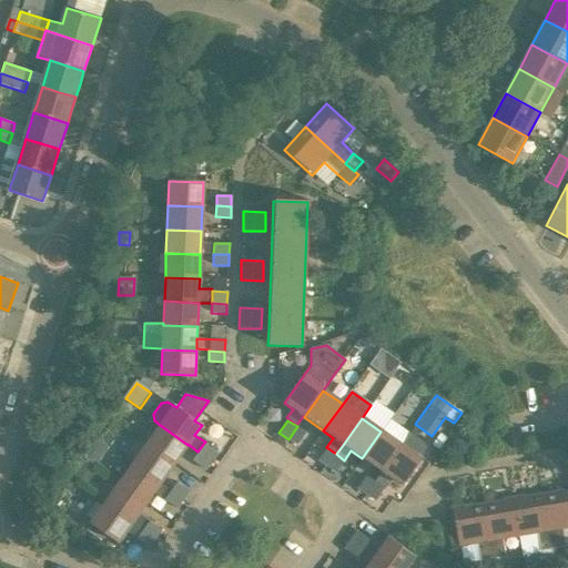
[(160,425),(145,445),(173,465),(188,445),(160,425)]
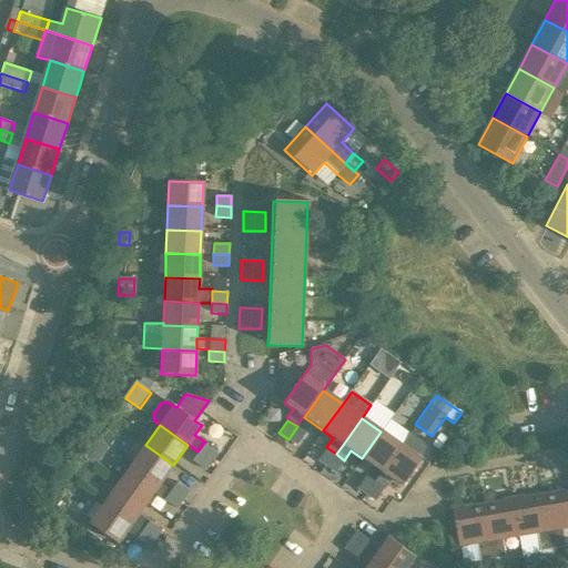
[(297,426),(288,439),(297,446),(306,433),(297,426)]
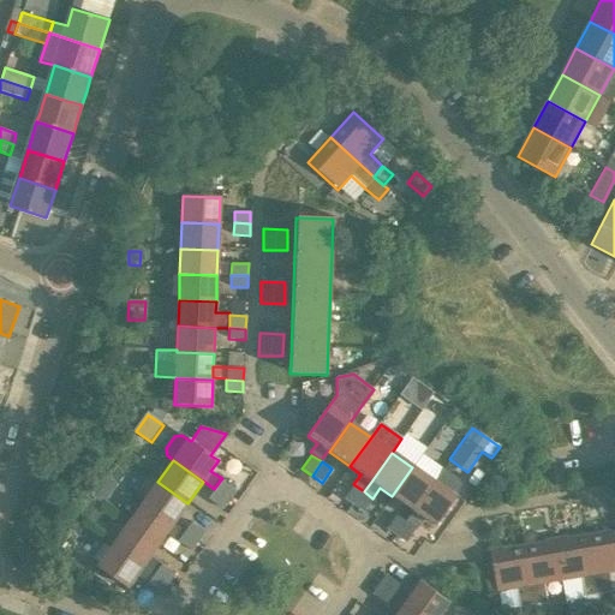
[(412,467),(392,496),(412,512),(434,483),(412,467)]
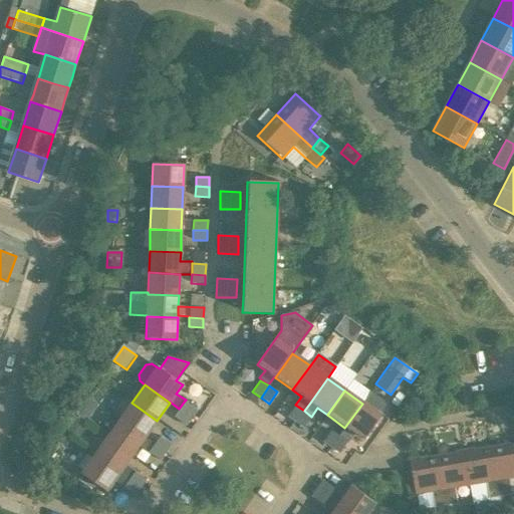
[(344,428),(338,436),(346,442),(347,443),(353,434),(362,441),(380,417),(378,416),(386,406),(369,393),(362,404),(344,428)]
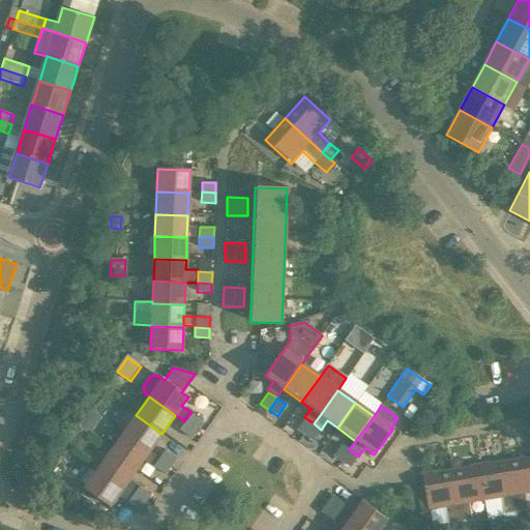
[(88,435),(99,418),(90,411),(78,429),(88,435)]
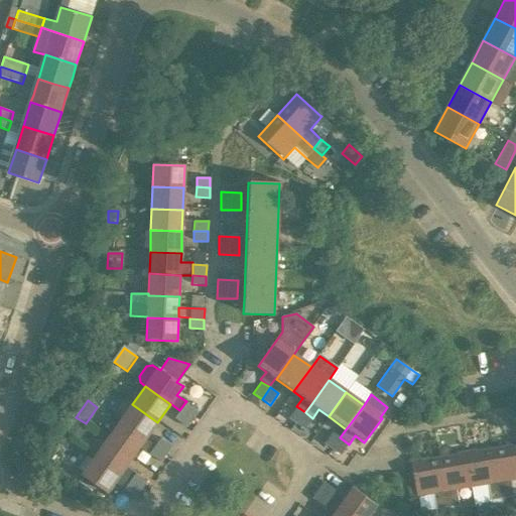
[(179,410),(179,411),(190,419),(197,410),(185,402),(179,410)]
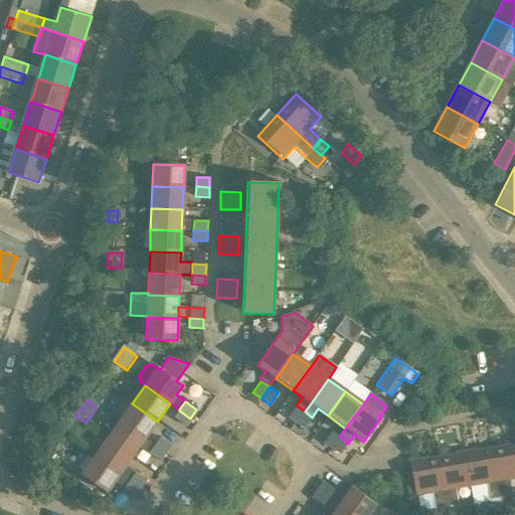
[(132,403),(120,421),(144,439),(157,421),(132,403)]
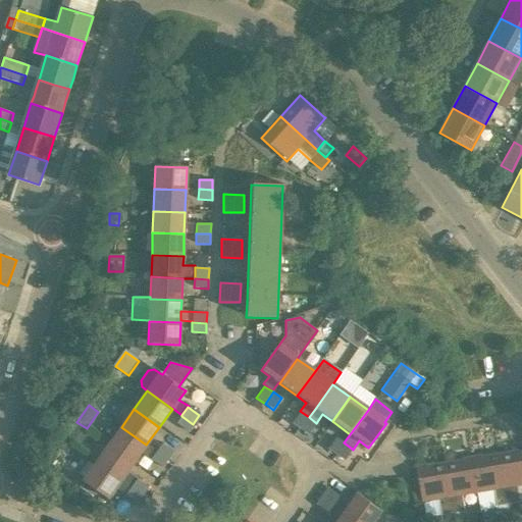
[(300,411),(293,422),(301,428),(309,417),(300,411)]
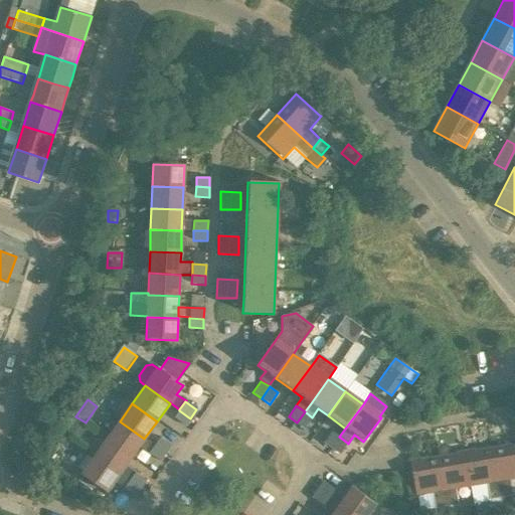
[(184,425),(190,418),(179,410),(174,417),(184,425)]
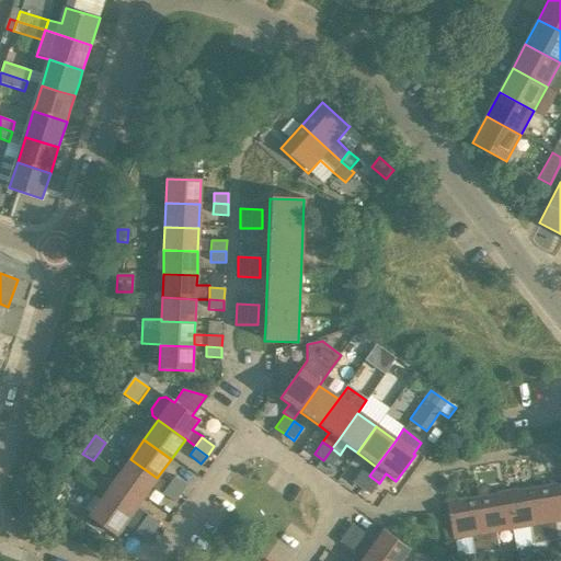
[(332,448),(323,460),(332,467),(340,455),(332,448)]
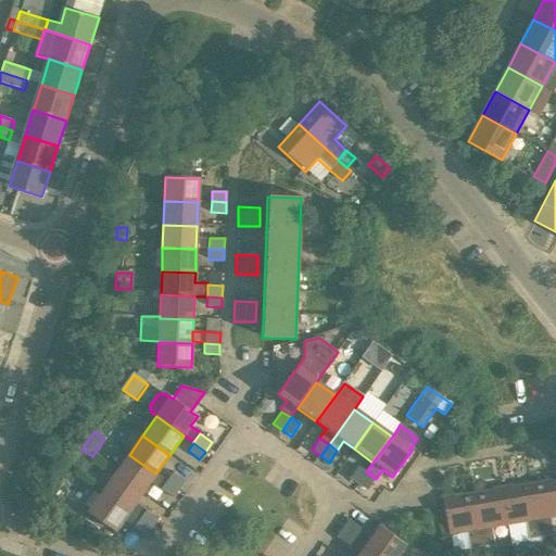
[(79,453),(71,465),(79,471),(88,459),(79,453)]
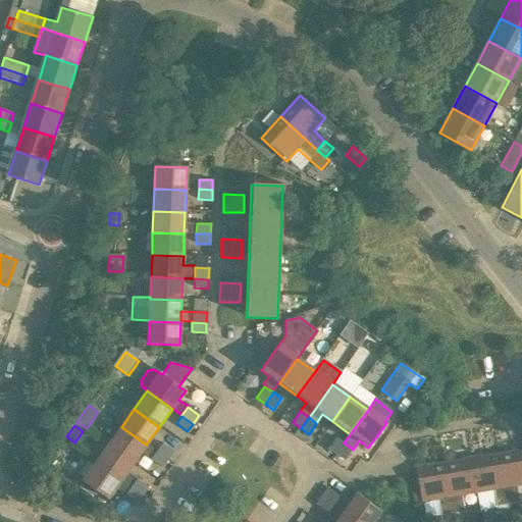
[(121,427),(108,446),(134,463),(141,453),(151,460),(156,452),(146,445),(121,427)]
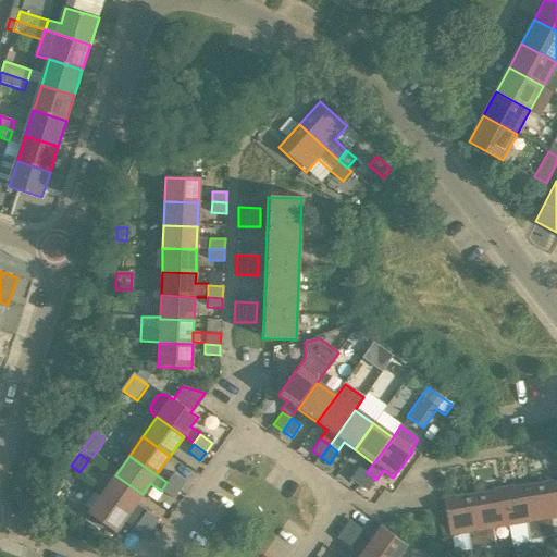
[(358,467),(350,479),(358,484),(367,472),(358,467)]
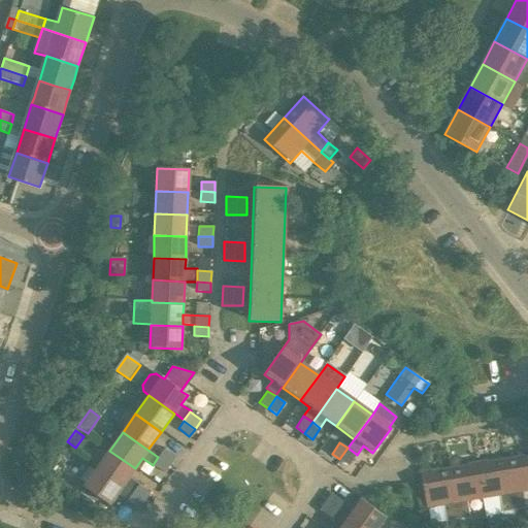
[(164,448),(158,457),(168,465),(175,456),(164,448)]
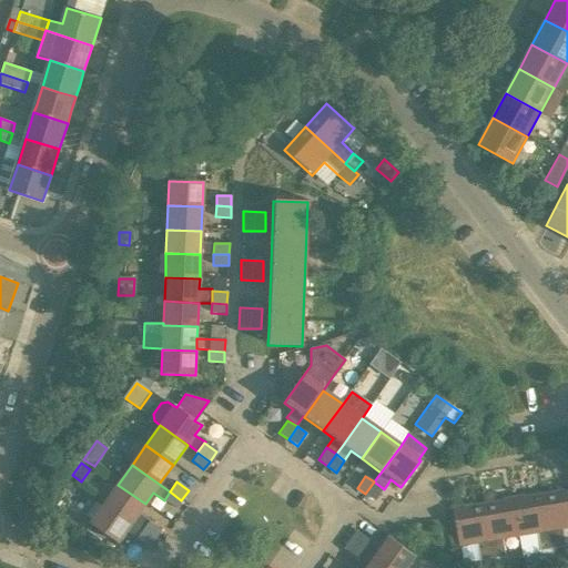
[(374,482),(365,494),(375,500),(383,488),(374,482)]
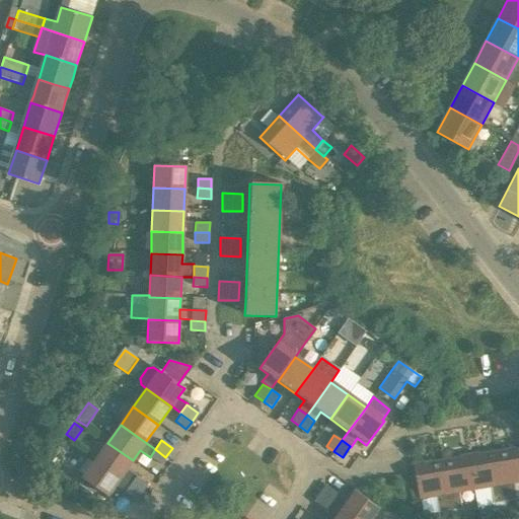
[(107,443),(95,460),(120,478),(121,476),(131,484),(137,475),(127,468),(133,460),(107,443)]
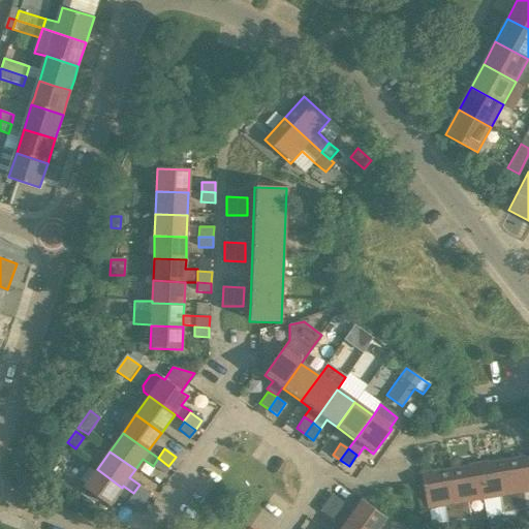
[(158,458),(153,466),(163,473),(168,466),(158,458)]
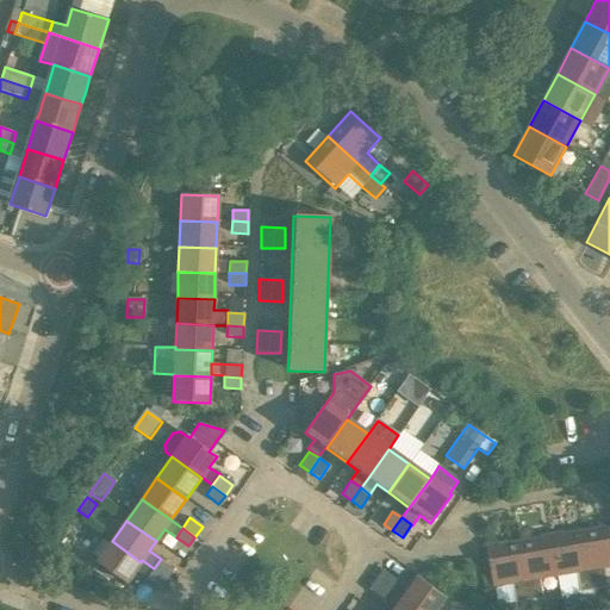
[(609,528),(583,533),(592,591),(595,604),(607,602),(604,589),(607,589),(603,570),(609,567),(609,528)]
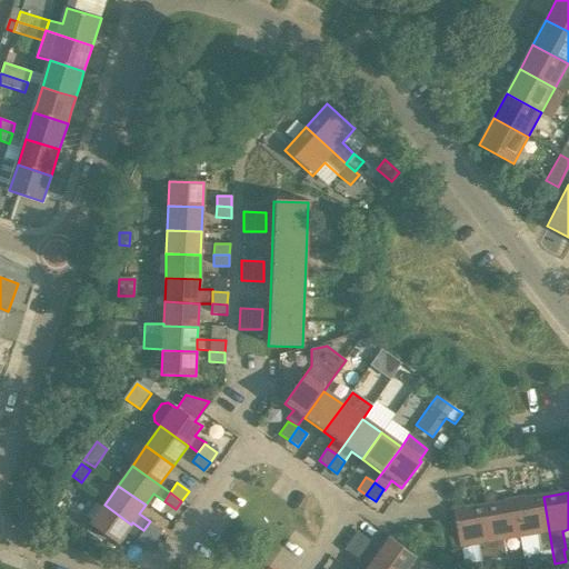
[(543,497),(512,502),(519,539),(522,557),(539,553),(552,551),(543,497)]
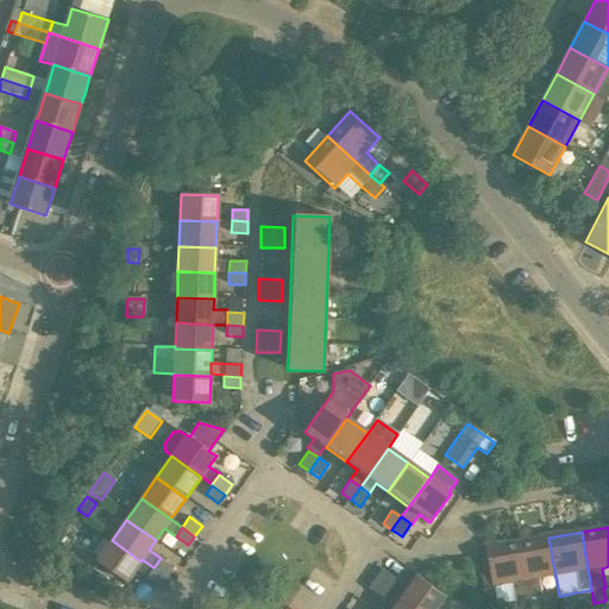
[(548,538),(516,542),(527,608),(541,606),(540,600),(537,579),(556,577),(548,538)]
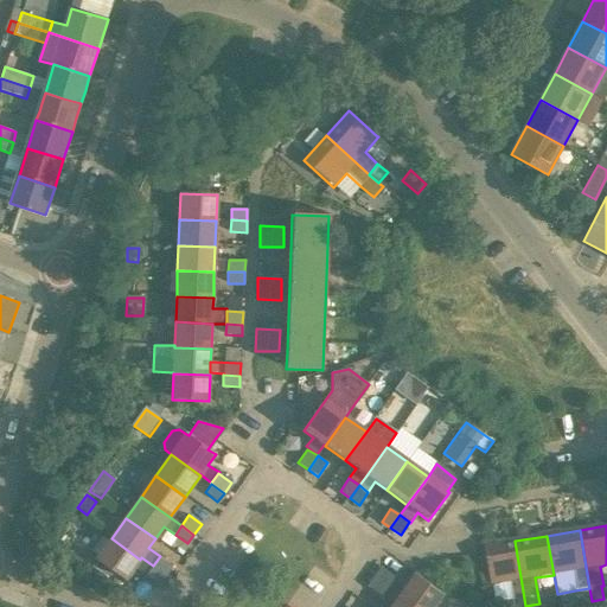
[(112,538),(96,560),(125,581),(140,560),(112,538)]
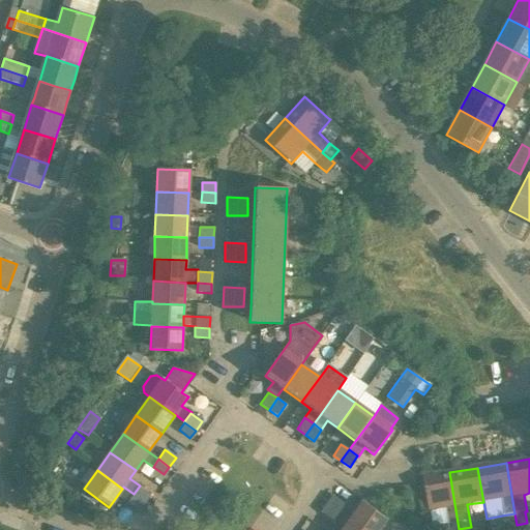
[(449,472),(420,477),(421,483),(425,508),(427,511),(443,509),(446,529),(452,529),(459,529),(449,472)]
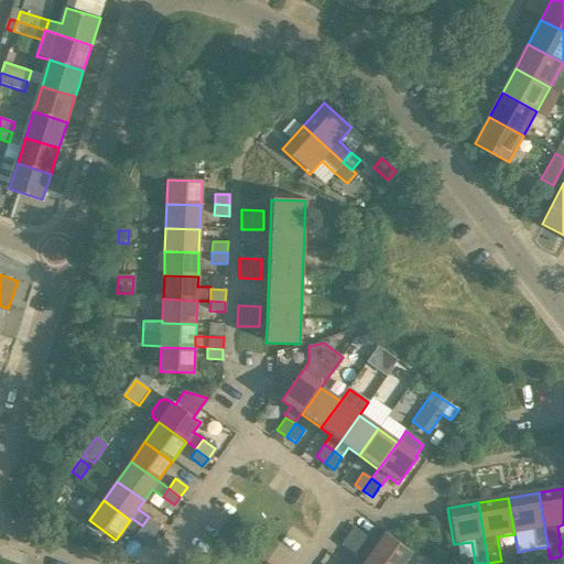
[(149,517),(142,525),(153,534),(160,525),(149,517)]
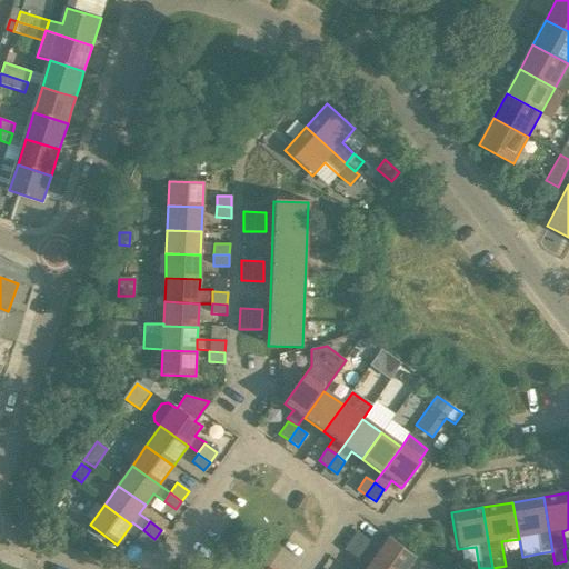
[(143,530),(137,539),(148,548),(155,539),(143,530)]
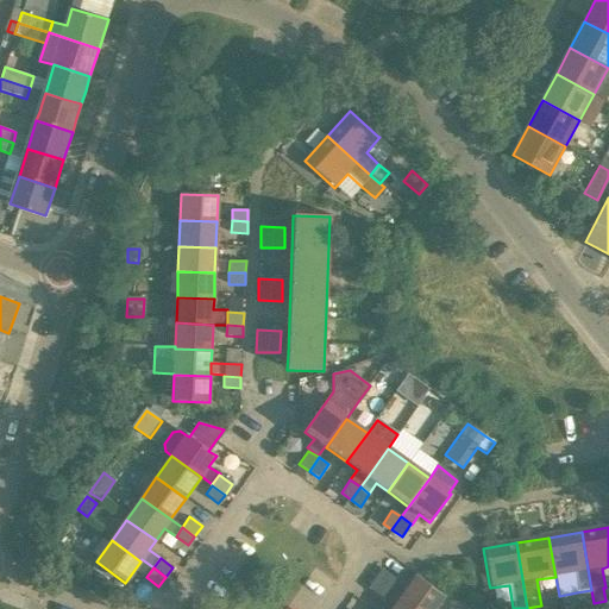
[(382,570),(376,579),(389,589),(395,578),(382,570)]
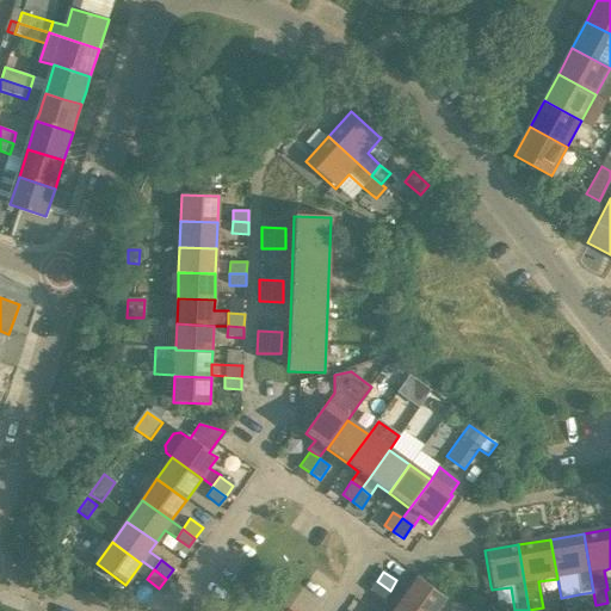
[(396,580),(390,591),(401,598),(401,599),(417,610),(437,610),(445,599),(415,578),(408,588),(396,580)]
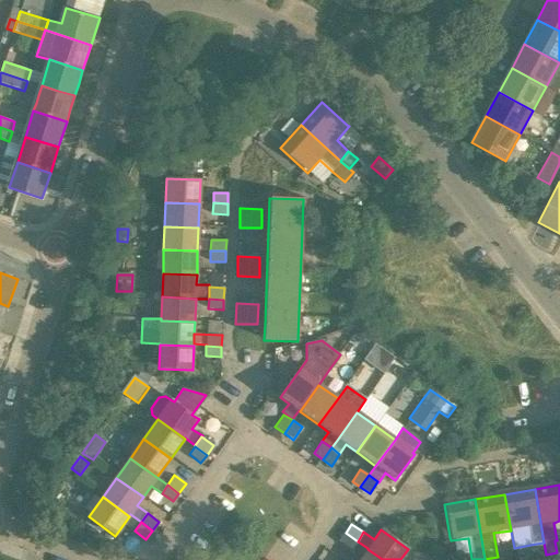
[(346,533),(339,541),(351,549),(358,541),(346,533)]
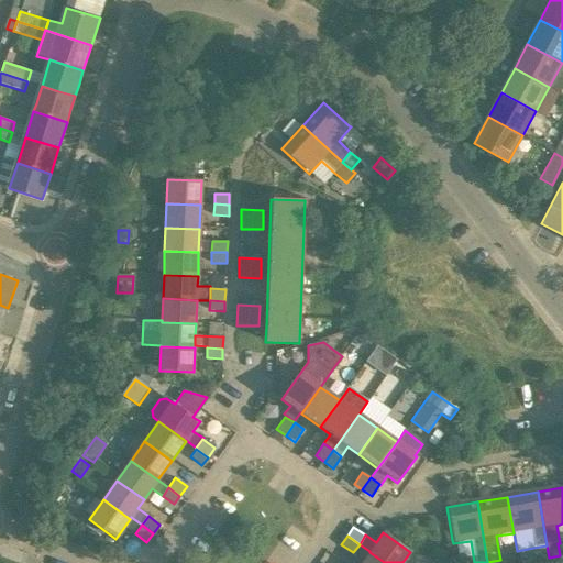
[(384,562),(370,552),(361,562),(384,562)]
